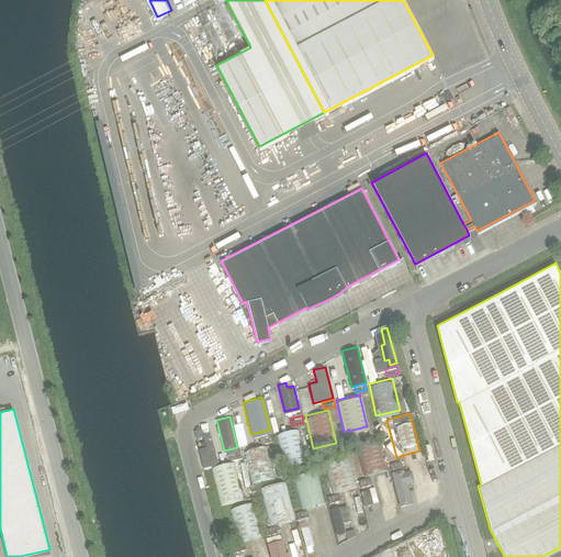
[(282,465),(305,459),(298,426),(275,432),(282,465)]
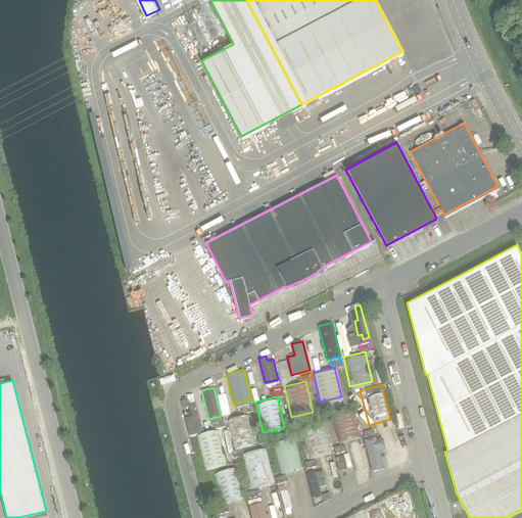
[(251,402),(241,404),(242,410),(253,408),(251,402)]
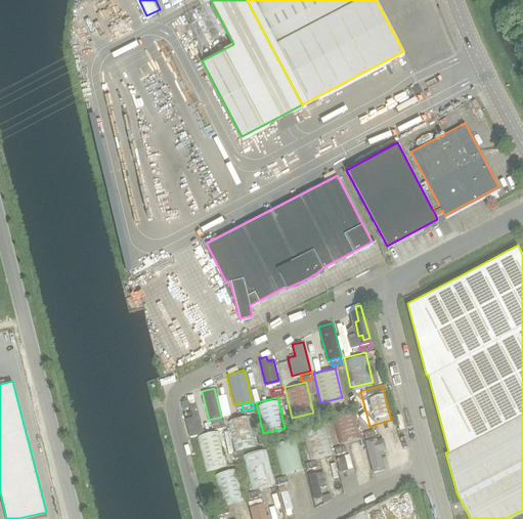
[(330,412),(339,442),(360,435),(351,405),(330,412)]
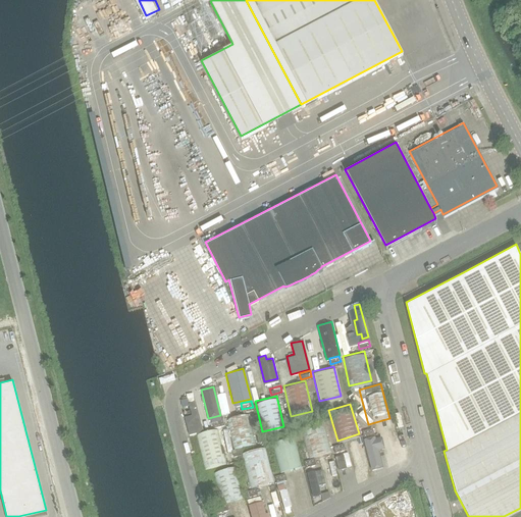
[(224,417),(231,446),(255,441),(247,411),(224,417)]
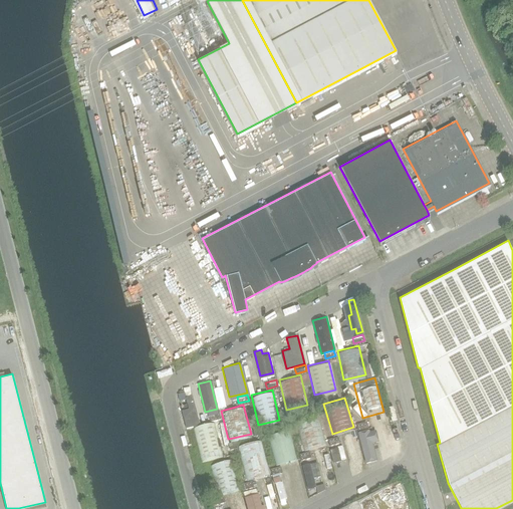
[(210,418),(219,416),(218,410),(208,412),(210,418)]
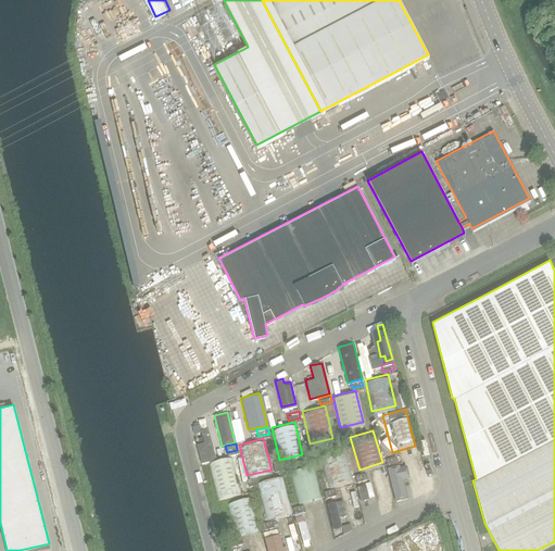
[(319,453),(328,486),(352,478),(343,446),(319,453)]
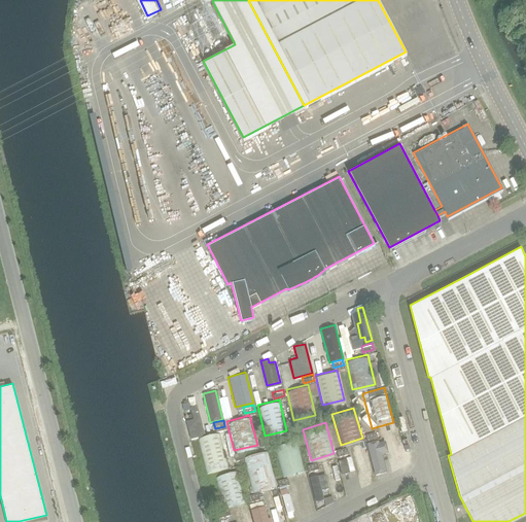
[(366,438),(377,436),(376,429),(364,432),(366,438)]
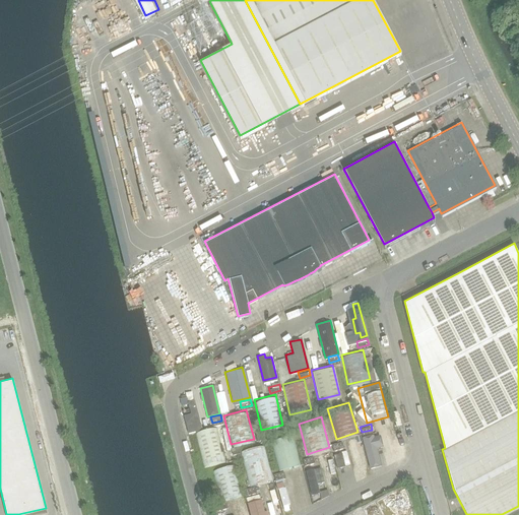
[(203,464),(224,458),(216,425),(194,431),(203,464)]
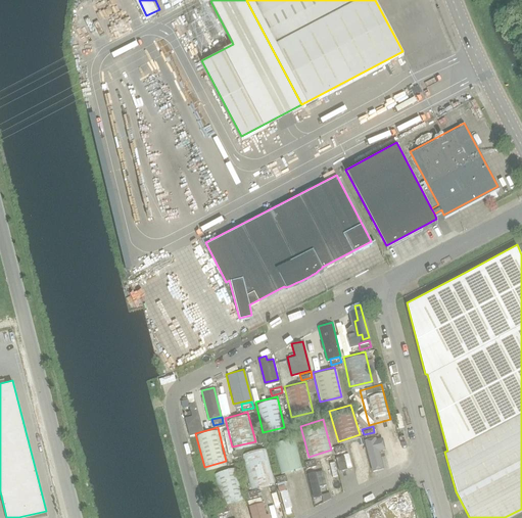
[(293,434),(271,440),(279,470),(300,464),(293,434)]
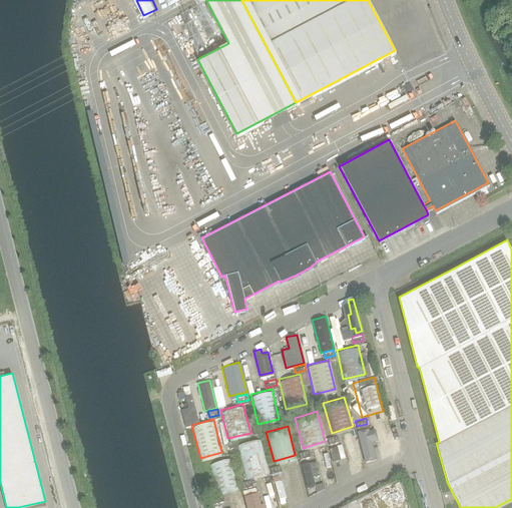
[(356,429),(364,460),(377,456),(372,439),(378,438),(375,426),(369,427),(369,426),(356,429)]
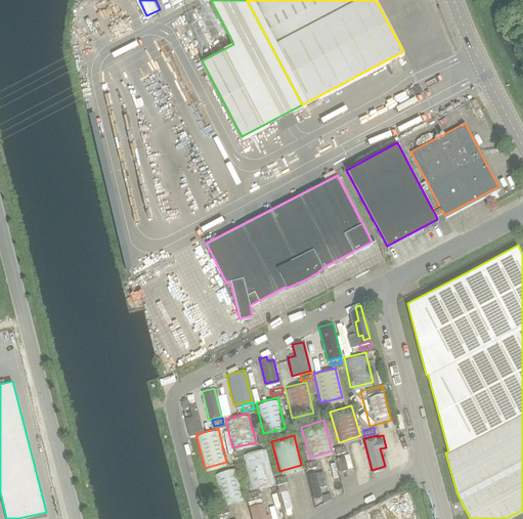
[(334,444),(335,450),(346,448),(344,442),(334,444)]
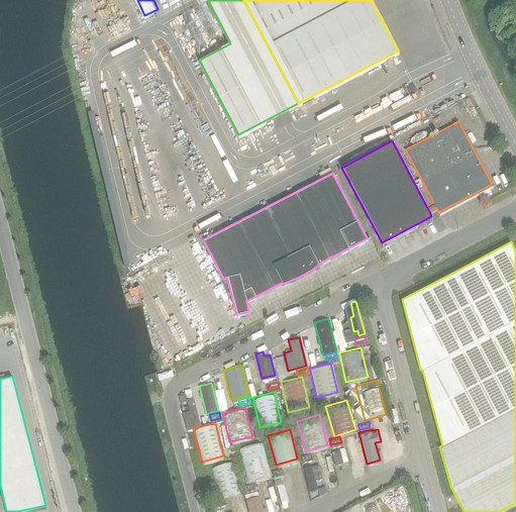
[(247,481),(271,475),(262,440),(238,446),(247,481)]
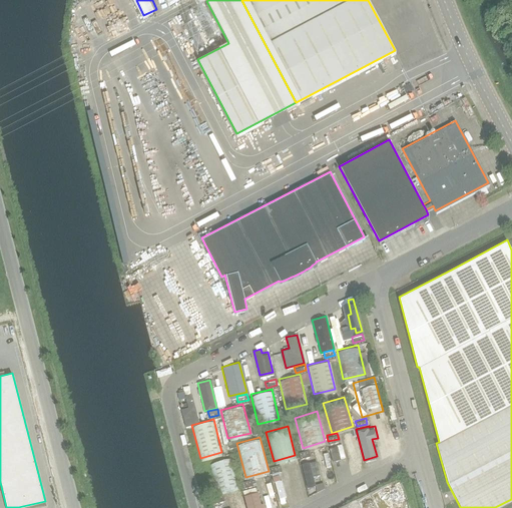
[(341,441),(336,443),(340,456),(345,454),(341,441)]
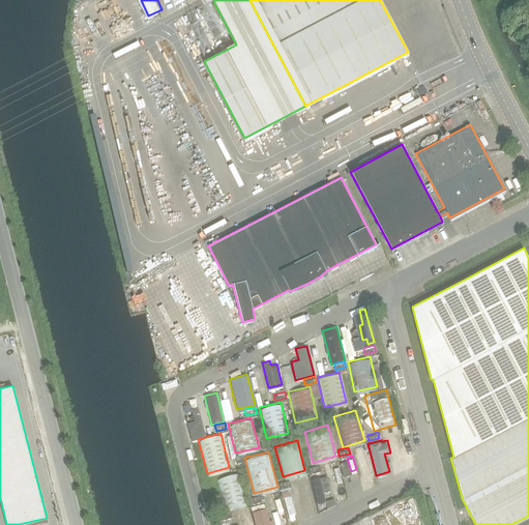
[(310,471),(320,468),(319,462),(307,465),(310,471)]
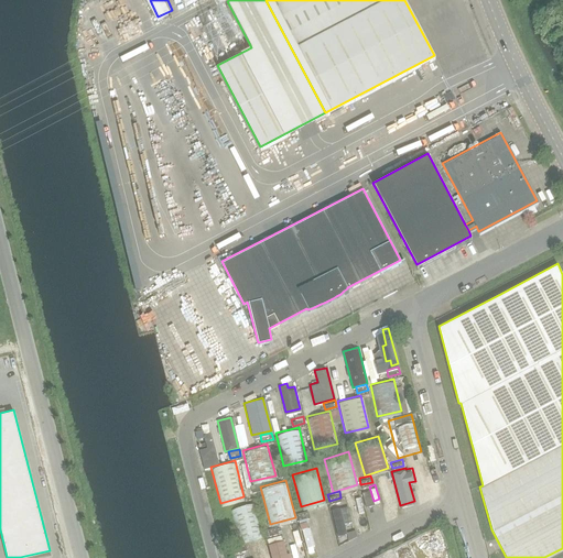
[(238,539),(261,533),(253,501),(229,506),(238,539)]
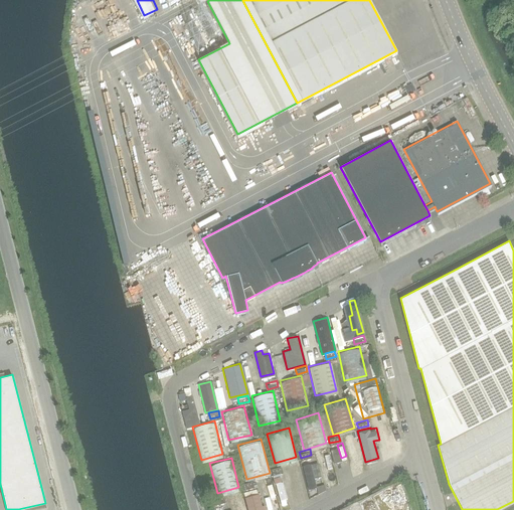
[(303,464),(309,489),(323,485),(317,460),(303,464)]
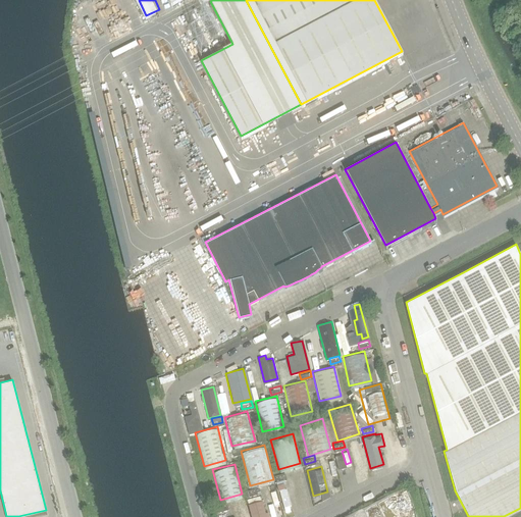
[(275,479),(285,476),(284,470),(274,473),(275,479)]
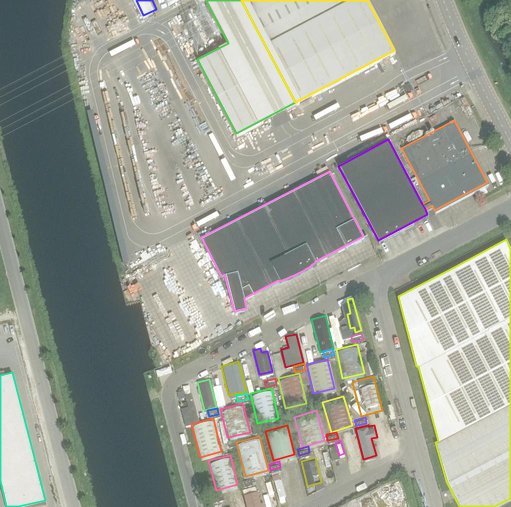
[(242,484),(252,482),(250,476),(240,479),(242,484)]
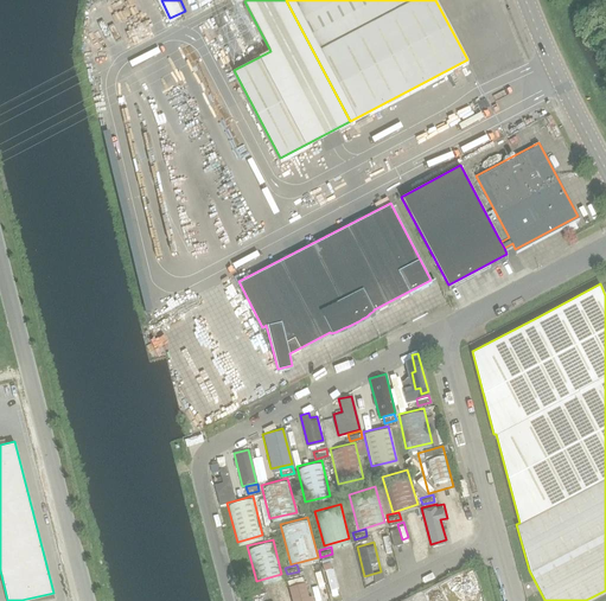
[(332,566),(326,568),(332,594),(338,592),(337,584),(338,584),(332,566)]
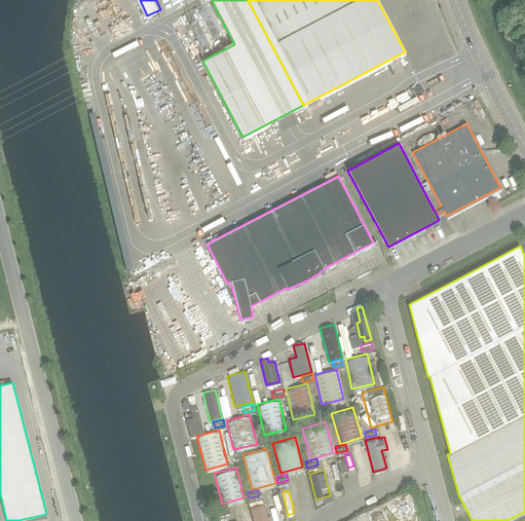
[(268,520),(264,504),(251,507),(254,520),(268,520)]
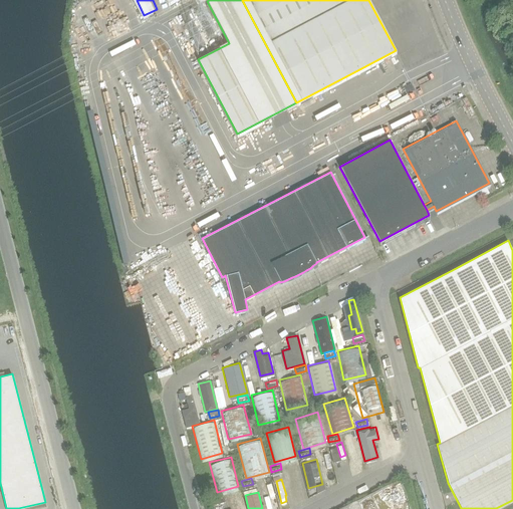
[(214,501),(224,499),(223,493),(213,496),(214,501)]
